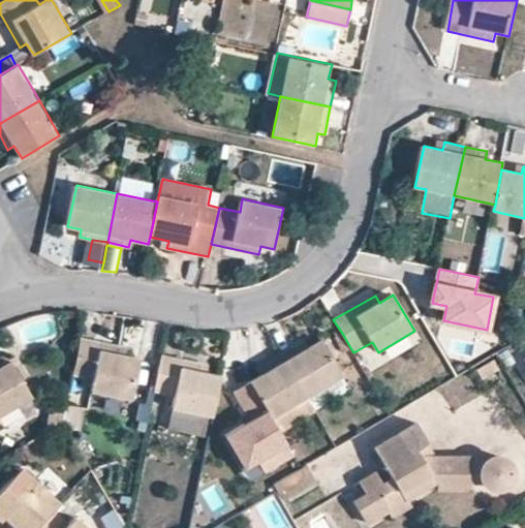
[(337,338),(346,352),(351,349),(343,335),(337,338)]
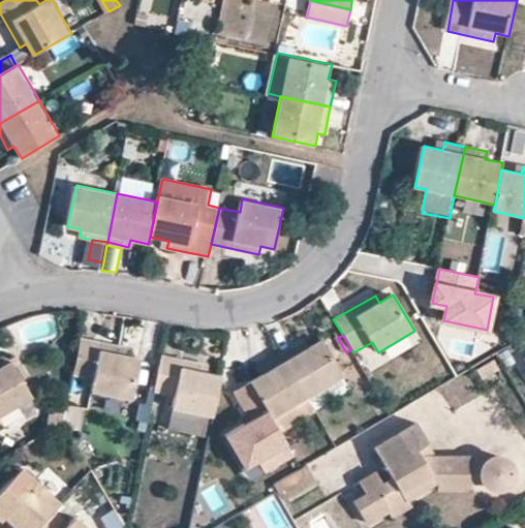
[(309,397),(317,409),(350,391),(322,340),(310,347),(306,339),(283,352),(309,397)]
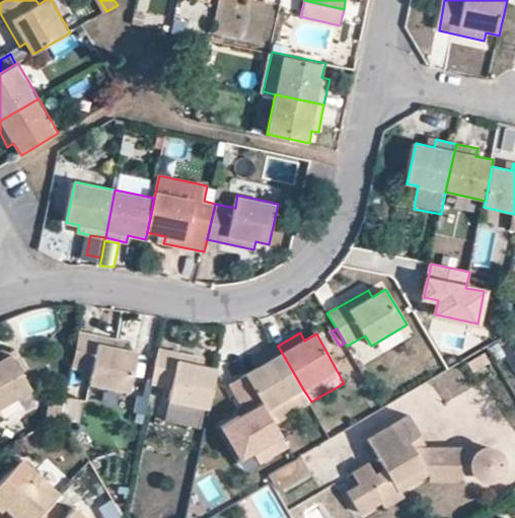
[(81,335),(74,371),(95,376),(92,387),(132,395),(140,356),(127,353),(128,345),(81,335)]
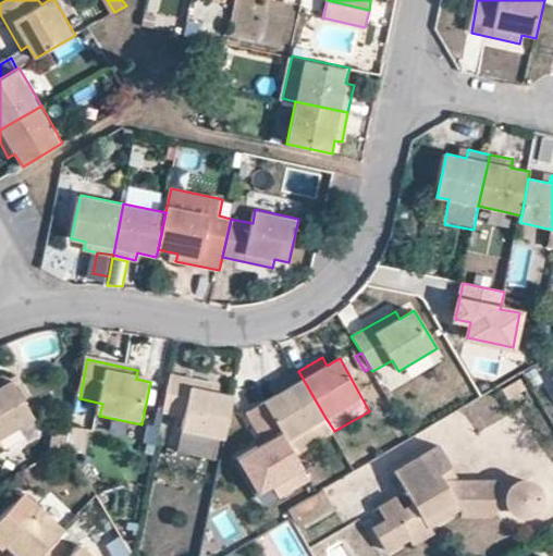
[(265,402),(287,441),(326,418),(298,371),(273,386),(279,394),(265,402)]
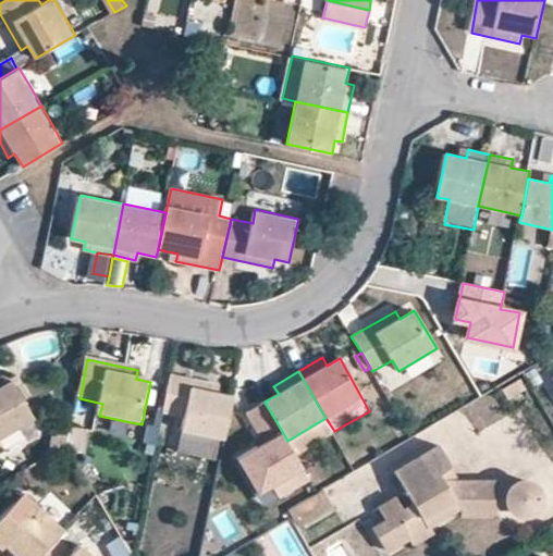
[(35,419),(9,373),(0,378),(0,439),(22,427),(35,419)]
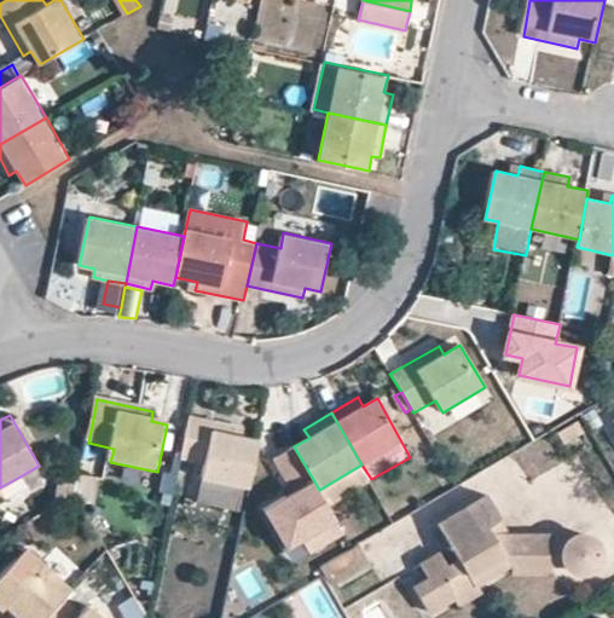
[(191,416),(183,460),(207,465),(203,479),(247,487),(250,489),(261,440),(244,437),(247,427),(191,416)]
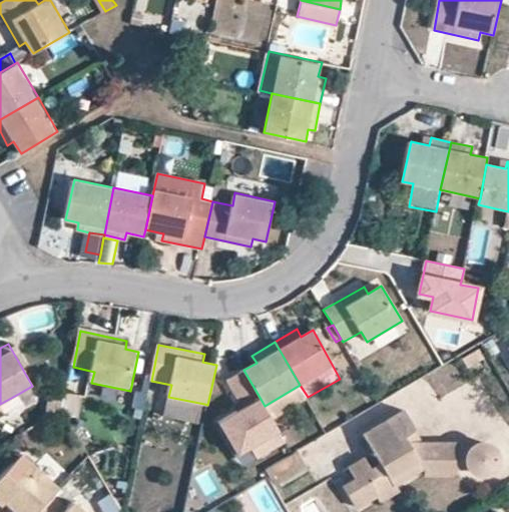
[(265,406),(243,370),(226,380),(242,408),(217,422),(230,444),(242,437),(256,459),(286,441),(272,418),(265,406)]
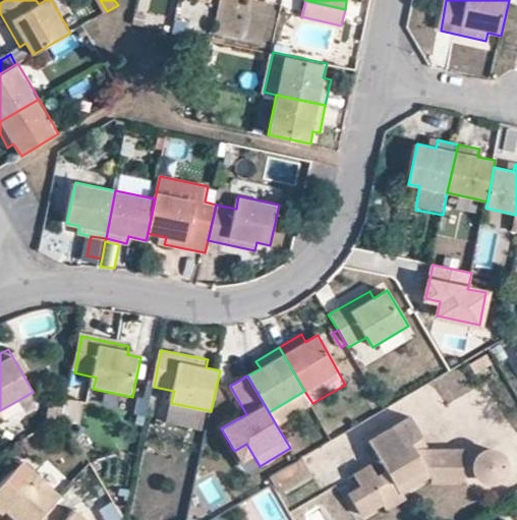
[(304,391),(269,412),(276,424),(312,403),(304,391)]
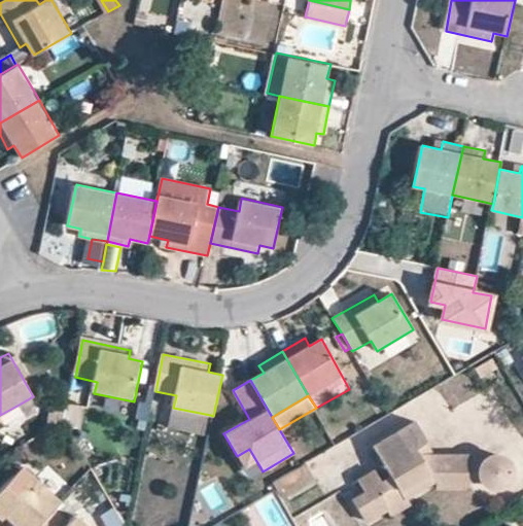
[(0,415),(5,426),(26,414),(21,404),(0,415)]
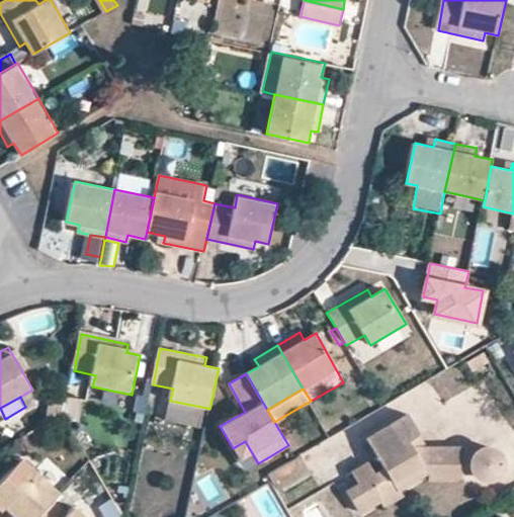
[(166,422),(201,429),(206,408),(170,401),(166,422)]
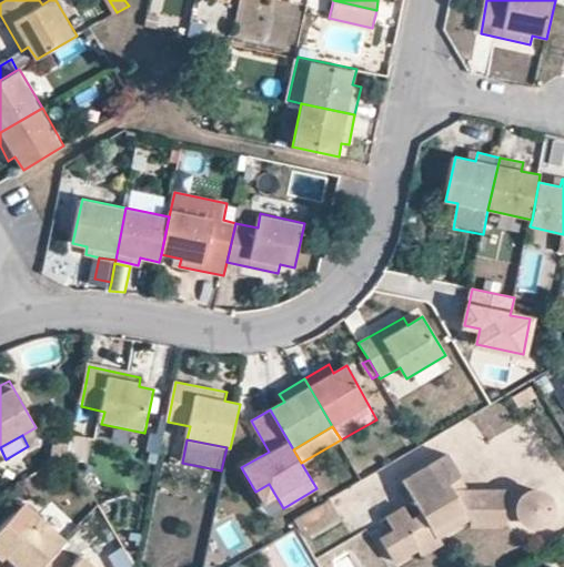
[(549,494),(461,493),(454,496),(449,487),(455,483),(461,479),(447,457),(402,484),(421,517),(411,523),(404,510),(386,520),(393,534),(388,537),(403,563),(419,554),(414,547),(435,534),(440,540),(472,523),(511,520),(524,520),(526,523),(532,526),(539,527),(544,526),(551,522),(553,518),(555,514),(556,506),(554,500),(552,496),(549,494)]
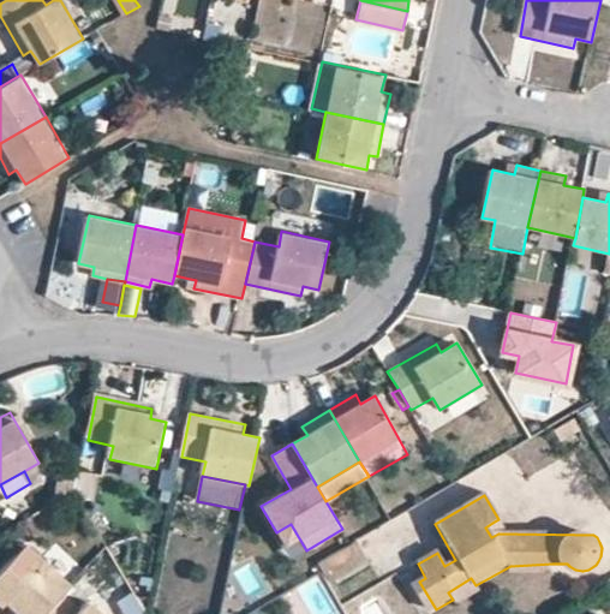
[(491,537),(498,534),(492,523),(485,528),(491,537)]
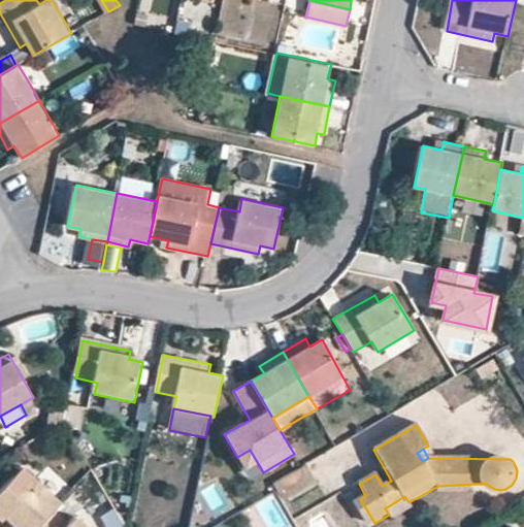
[(317,480),(307,463),(274,484),(277,490),(283,499),(317,480)]
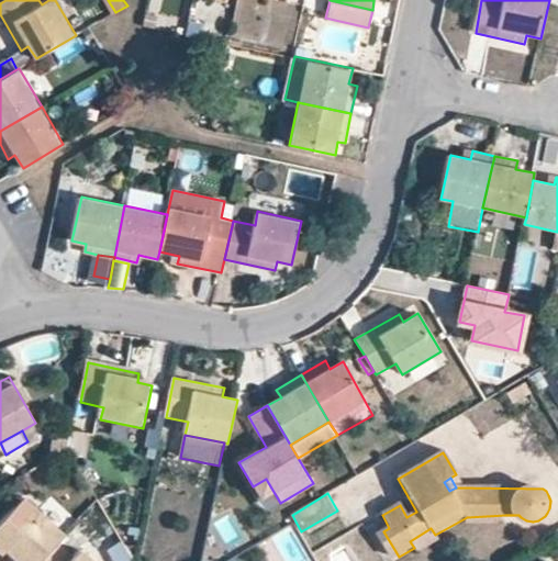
[(38,514),(23,498),(17,506),(32,520),(38,514)]
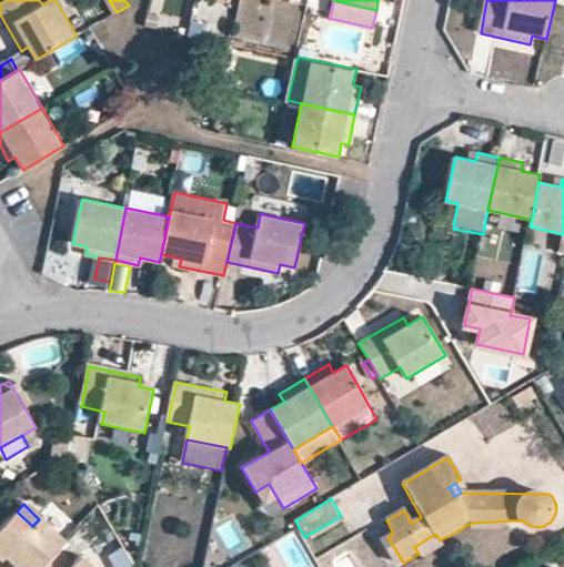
[(6,556),(17,566),(41,566),(60,548),(78,528),(53,505),(39,519),(32,526),(17,512),(0,529),(0,558),(2,560),(6,556)]
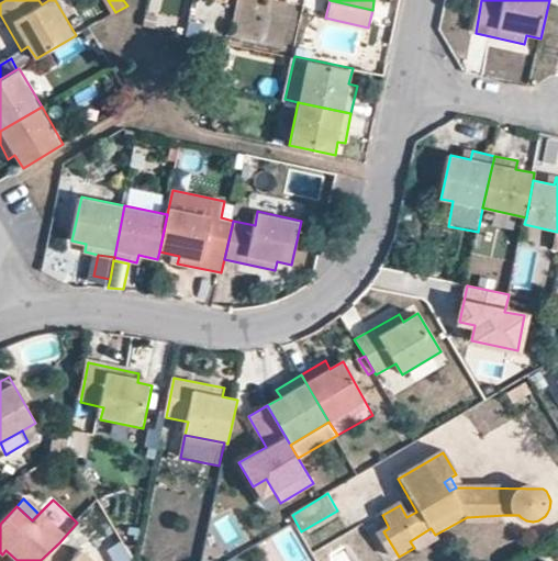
[(468,525),(505,525),(505,515),(467,517),(468,525)]
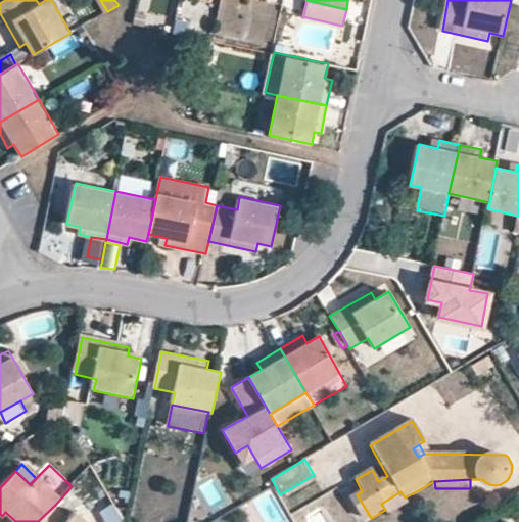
[(388,517),(409,506),(405,497),(400,491),(381,504),(385,510),(388,517)]
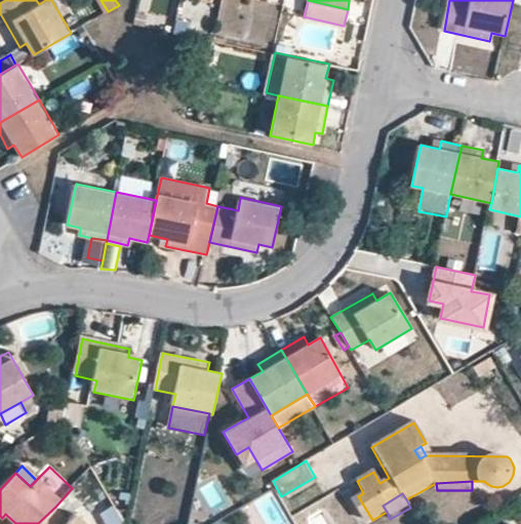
[(372,520),(358,496),(351,500),(364,523),(367,523),(372,520)]
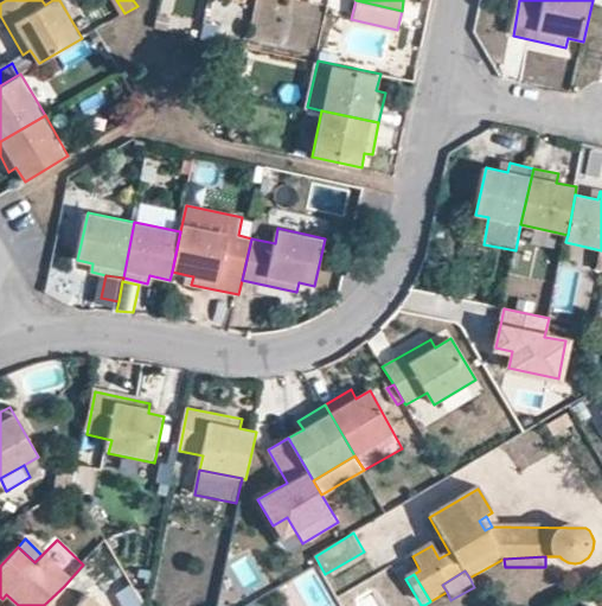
[(102,605),(90,593),(81,603),(64,586),(44,605),(102,605)]
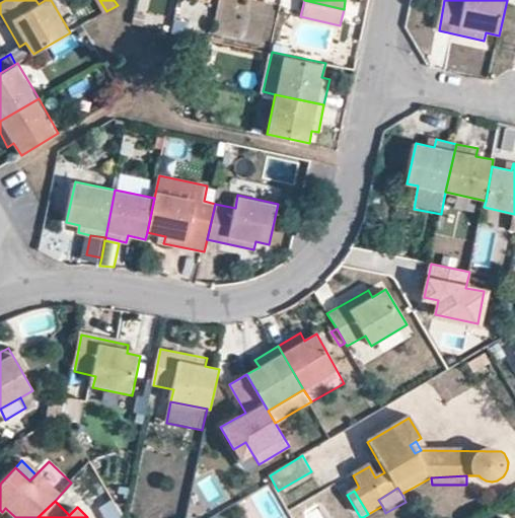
[(123,517),(118,503),(102,507),(106,517),(123,517)]
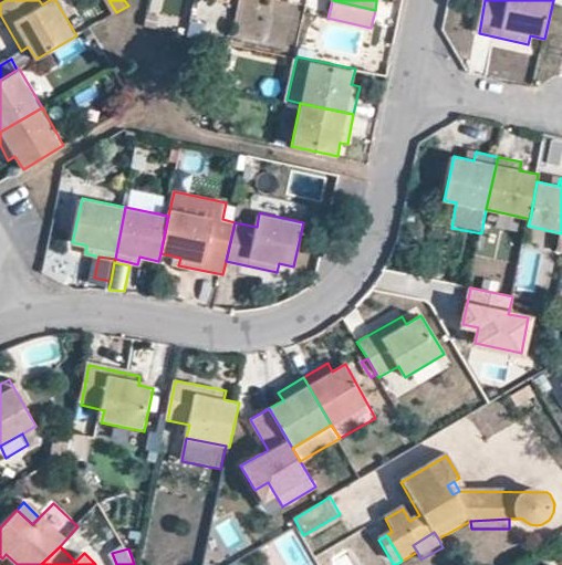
[(2,558),(9,564),(17,564),(6,554),(2,558)]
